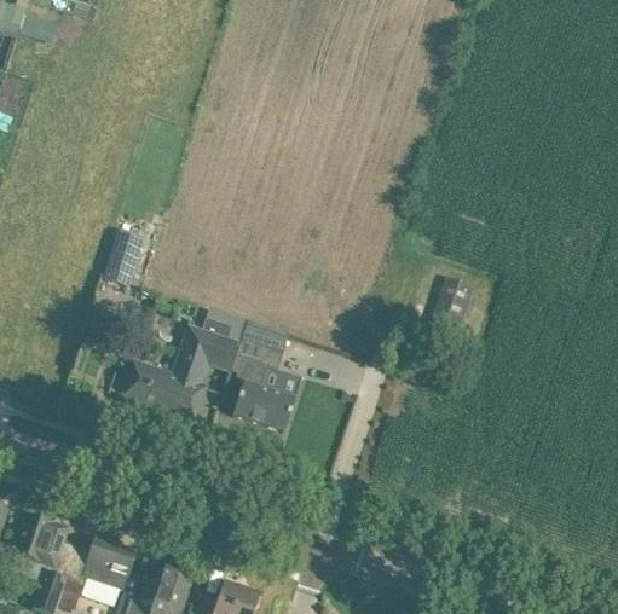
[(26,7),(3,0),(0,0),(0,18),(21,25),(26,7)]
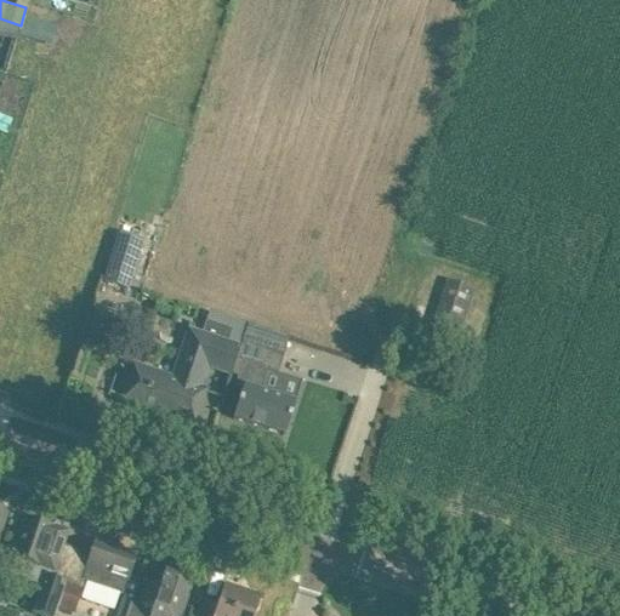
[(0,34),(17,36),(21,26),(0,18),(0,34)]
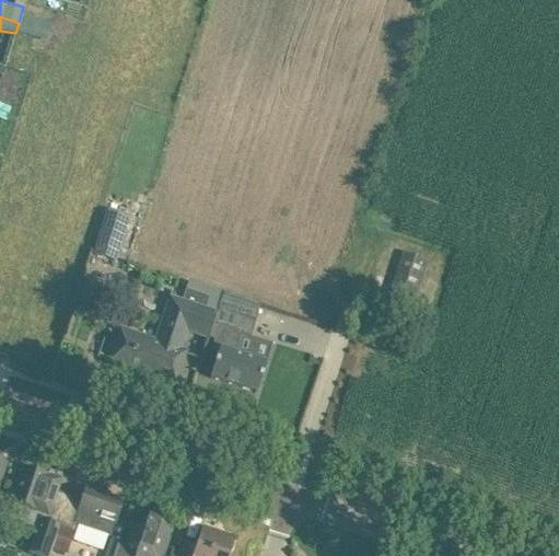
[(117,259),(131,218),(105,208),(91,251),(117,259)]
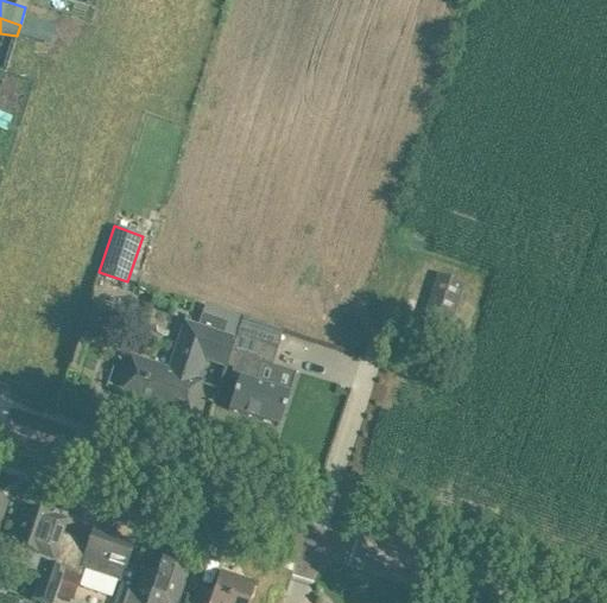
[(424,317),(450,327),(466,279),(440,271),(424,317)]
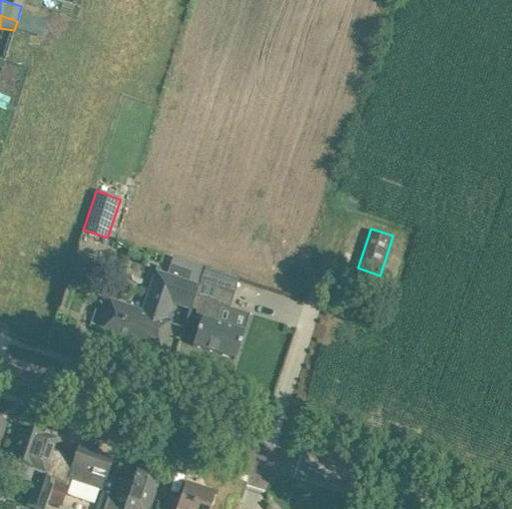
[(238,276),(204,265),(200,280),(207,282),(192,331),(208,336),(204,347),(235,356),(243,330),(214,321),(219,304),(228,307),(238,276)]
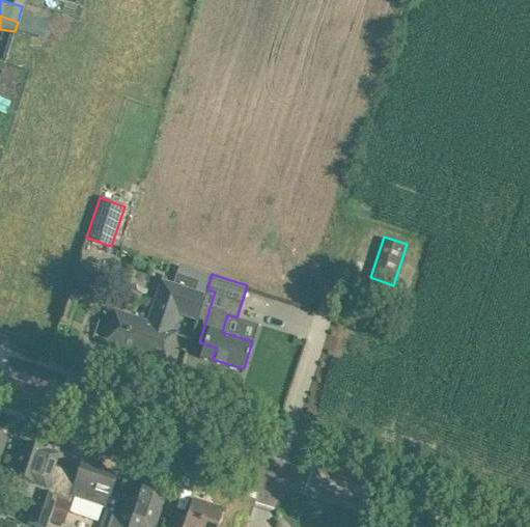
[(105,328),(107,329),(104,340),(166,362),(172,342),(175,331),(171,330),(177,311),(197,317),(205,295),(162,279),(147,322),(114,310),(110,321),(107,320),(105,328)]
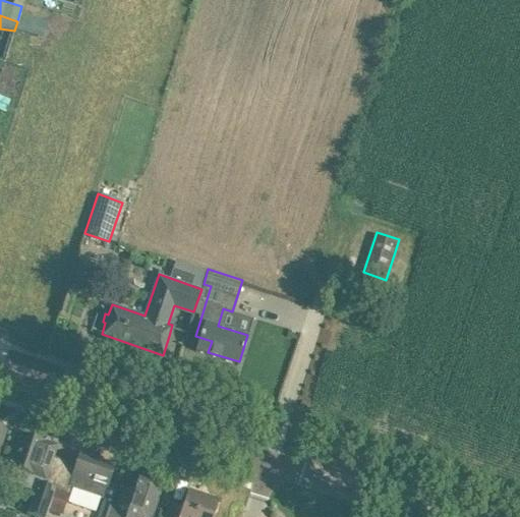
[(22,432),(11,465),(46,477),(57,444),(22,432)]
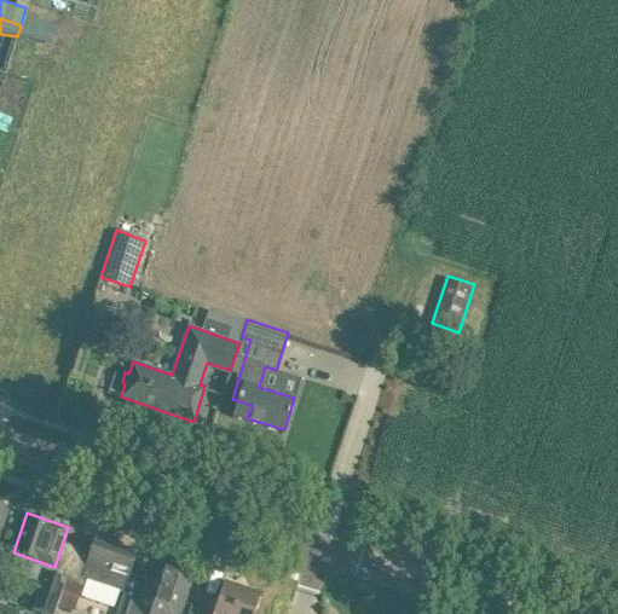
[(94,536),(81,575),(123,590),(137,550),(94,536)]
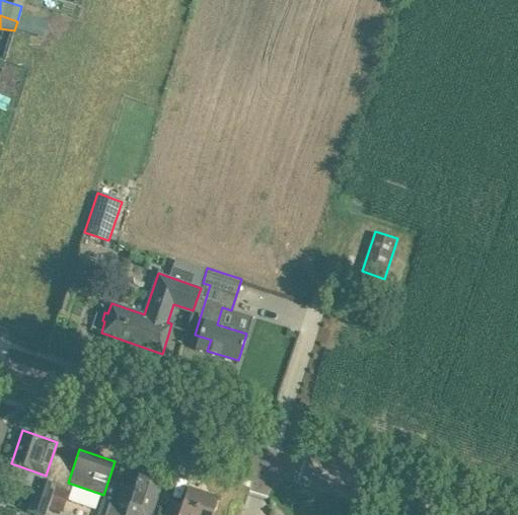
[(104,514),(150,514),(160,489),(148,485),(152,473),(140,469),(134,489),(116,482),(115,484),(111,482),(100,510),(106,512),(104,514)]
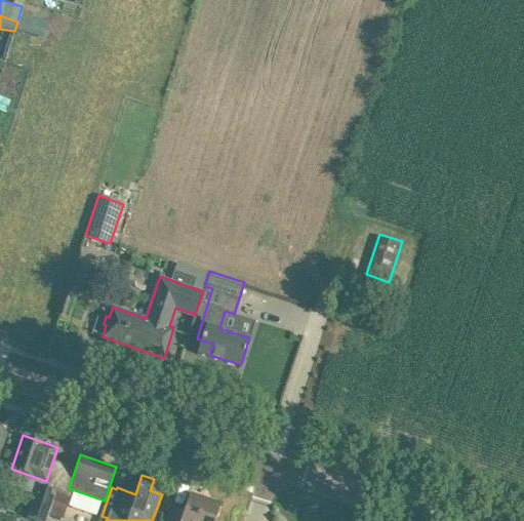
[(55,489),(39,484),(30,515),(46,520),(47,520),(50,512),(48,511),(55,489)]
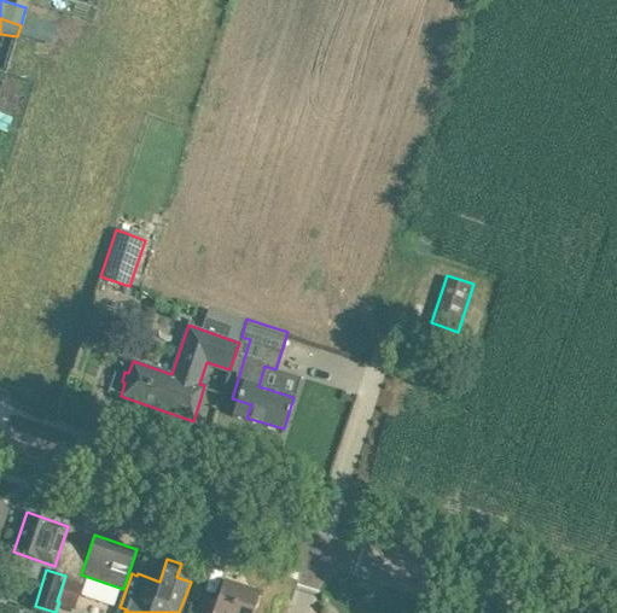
[(85,582),(80,581),(65,576),(57,601),(59,602),(76,607),(85,582)]
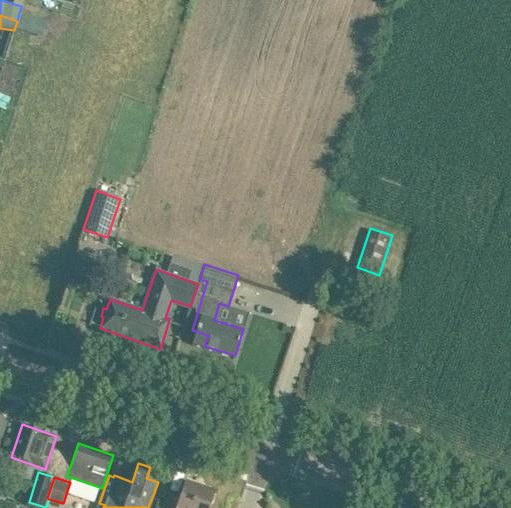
[(165,499),(162,507),(208,507),(215,489),(186,479),(184,484),(177,504),(165,499)]
